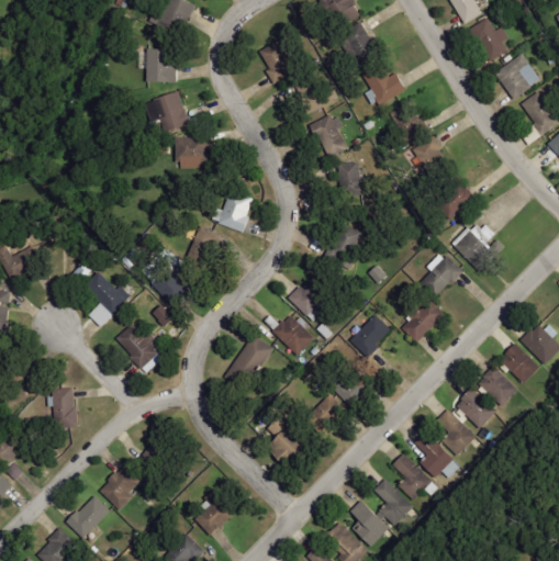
[(196,3),(187,0),(166,0),(161,10),(155,7),(149,22),(182,35),(196,3)]
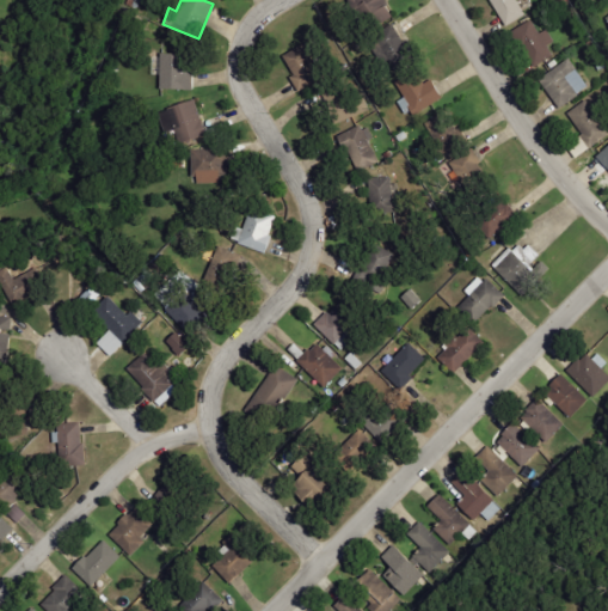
[(394,13),(386,0),(354,0),(370,28),(394,13)]
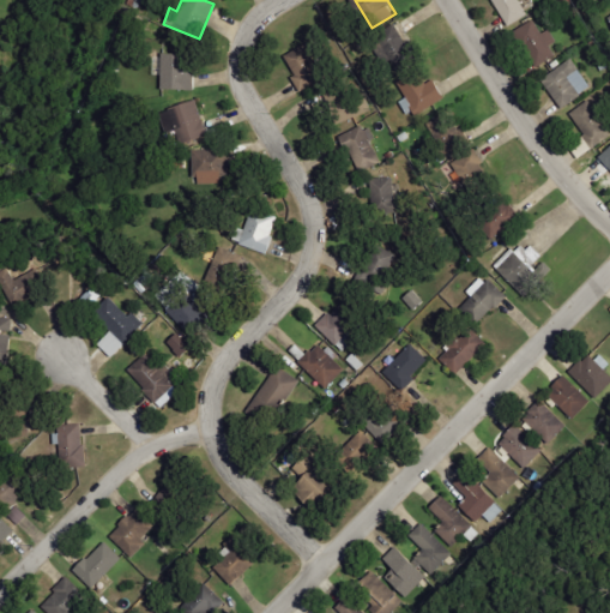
[(526,14),(518,0),(491,0),(506,25),(526,14)]
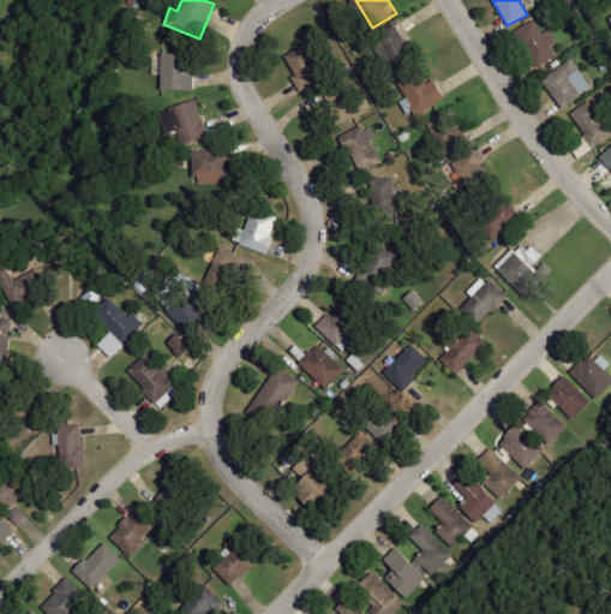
[(549,45),(556,41),(549,28),(540,33),(533,19),(514,30),(535,66),(555,55),(549,45)]
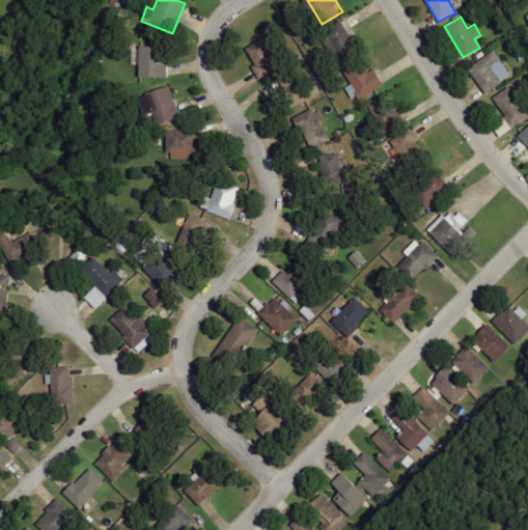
[(330,56),(338,53),(340,59),(358,52),(346,20),(327,27),(330,36),(324,38),(330,56)]
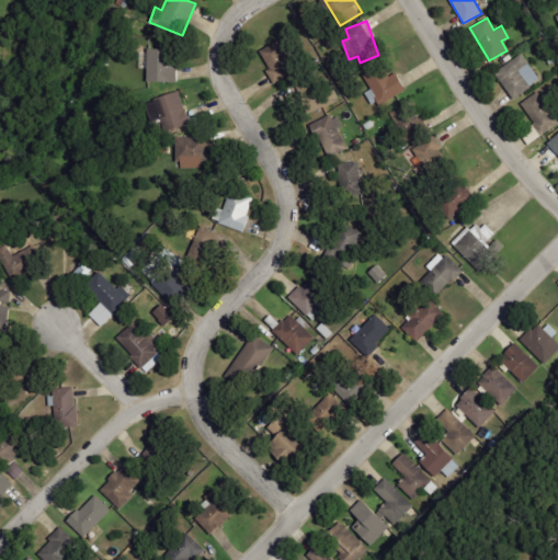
[(275,82),(296,72),(279,41),(259,50),(275,82)]
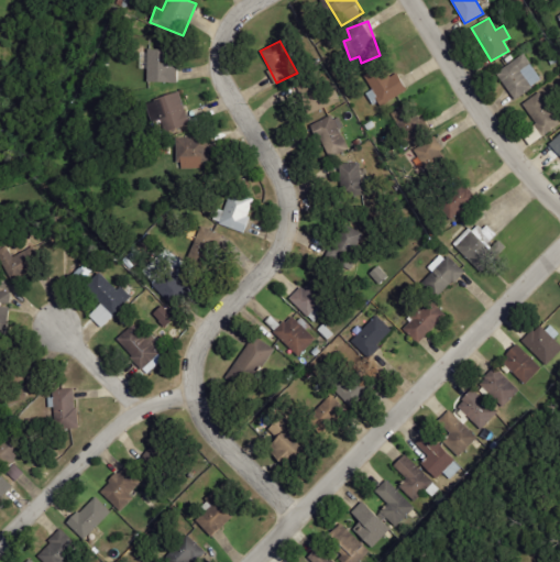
[(173,48),(147,48),(146,81),(178,83),(179,65),(173,65),(173,48)]
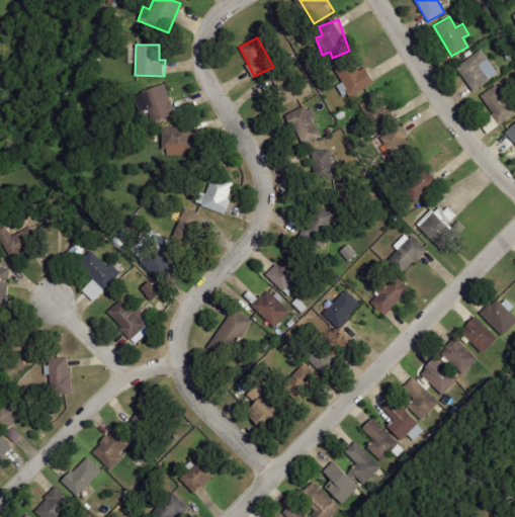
[(498,73),(481,49),(455,67),(473,91),(498,73)]
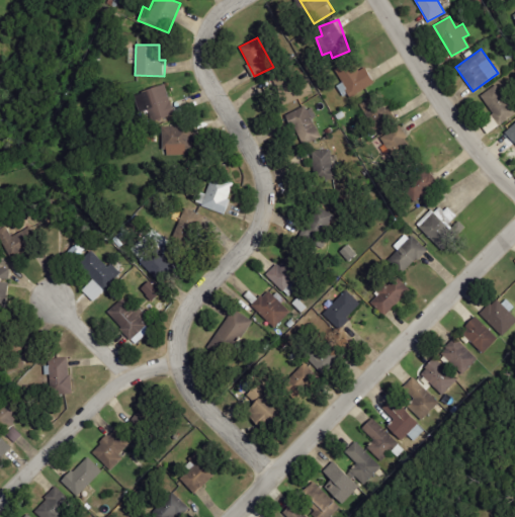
[(367,66),(358,70),(353,59),(335,67),(341,83),(337,85),(341,94),(347,91),(349,95),(375,84),(367,66)]
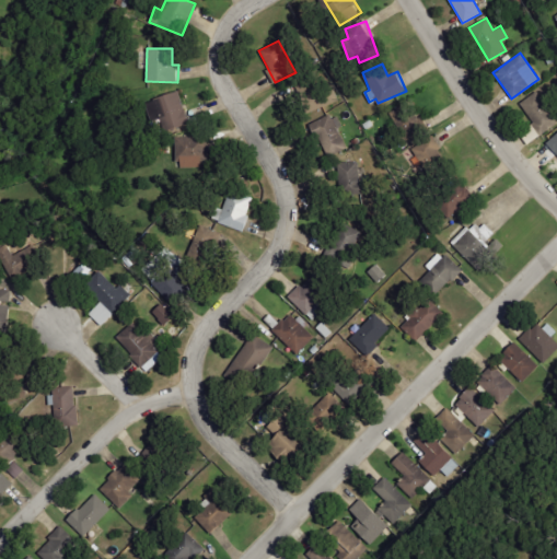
[(540,135),(556,121),(556,120),(537,90),(519,102),(540,135)]
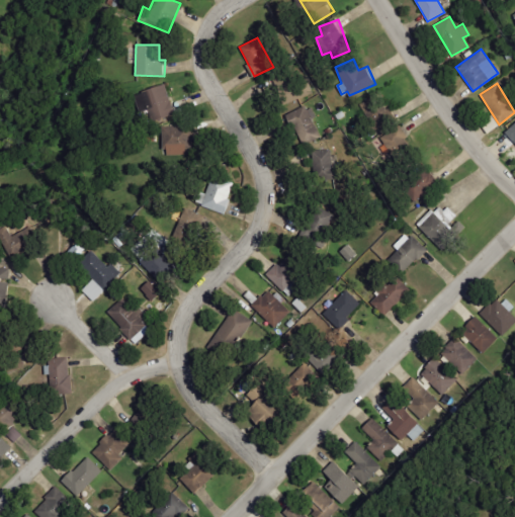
[(174,115),(167,84),(135,92),(139,109),(148,107),(151,120),(174,115)]
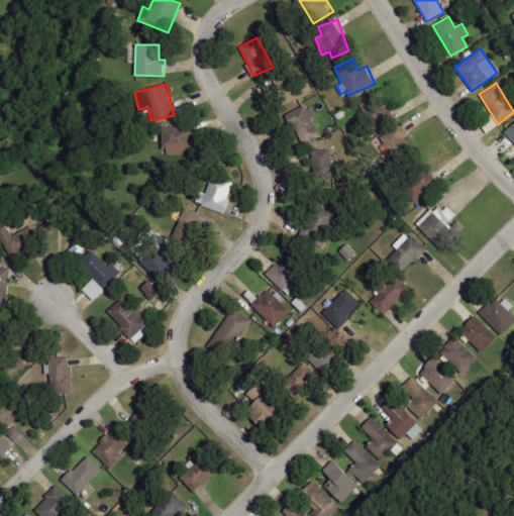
[(392,107),(385,110),(379,95),(362,101),(372,129),(396,120),(392,107)]
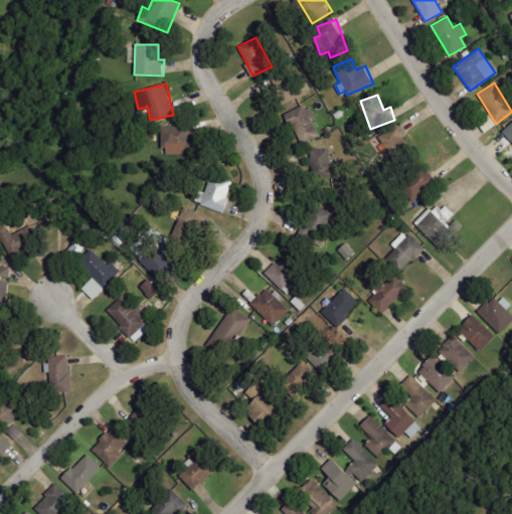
[(307,104),(286,113),(300,144),(319,136),(311,117),(312,117),(307,104)]
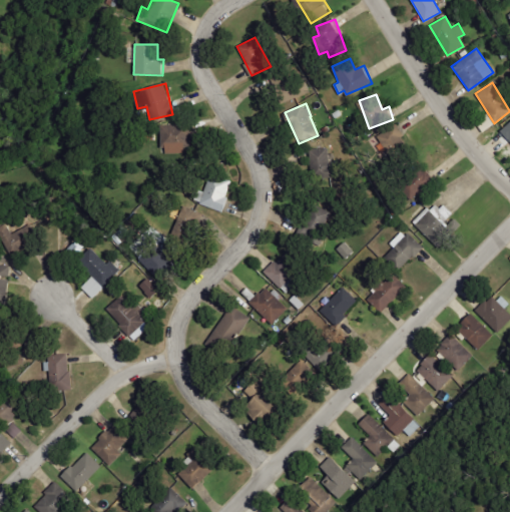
[(509,121),(500,130),(509,140),(509,121)]
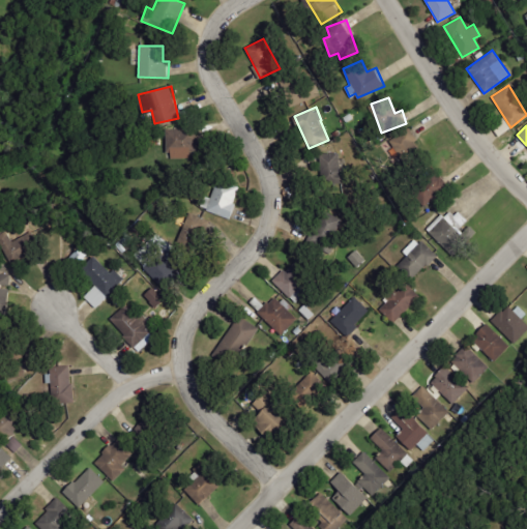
[(167,156),(194,155),(194,128),(167,128),(167,156)]
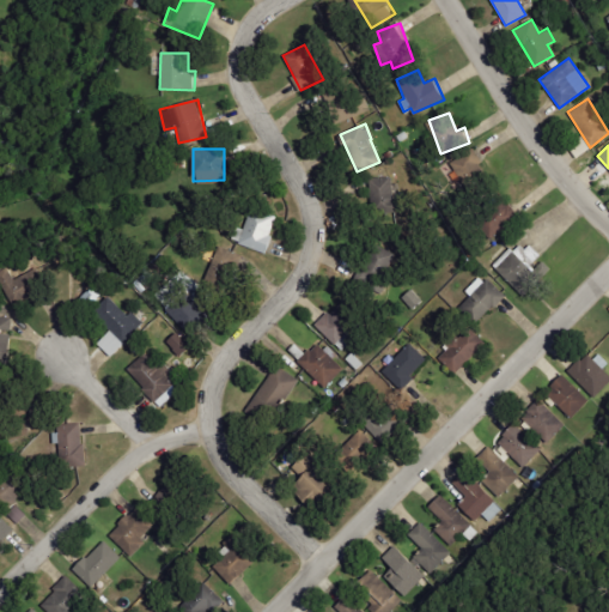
[(469,195),(492,181),(473,149),(450,162),(469,195)]
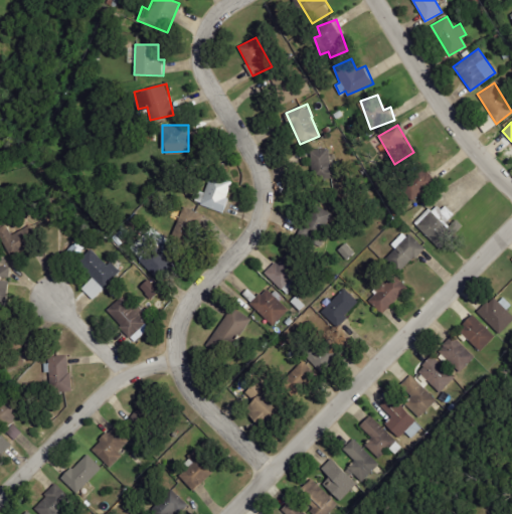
[(332,149),(311,148),(310,174),(331,175),(332,149)]
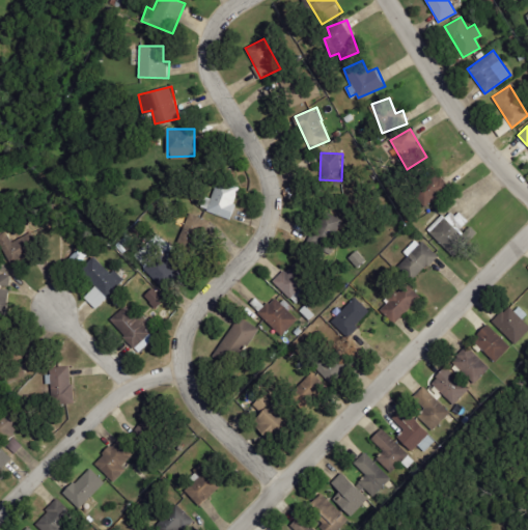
[(449,188),(438,174),(415,196),(426,208),(449,188)]
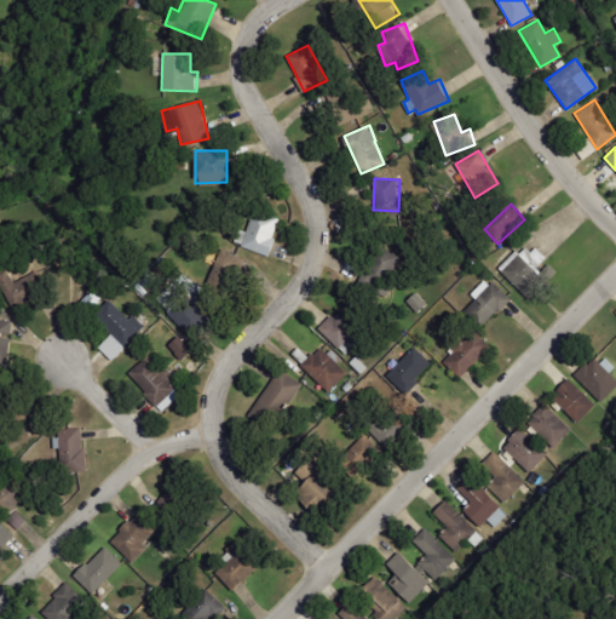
[(281,218),(253,210),(247,231),(237,229),(232,245),(270,256),(281,218)]
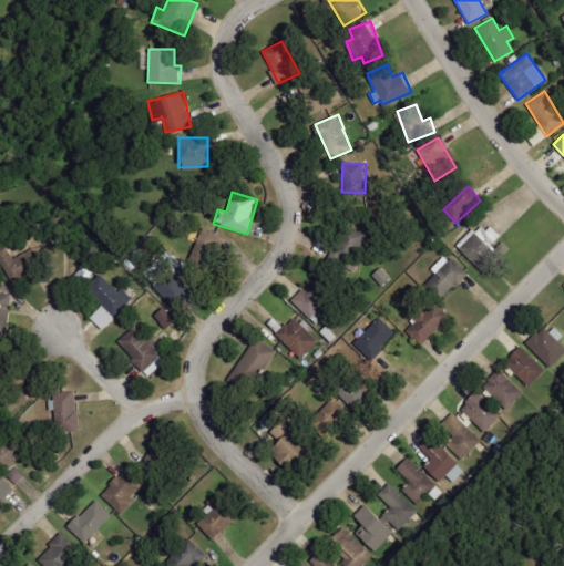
[(457,246),(480,269),(508,243),(491,226),(485,230),(479,224),(457,246)]
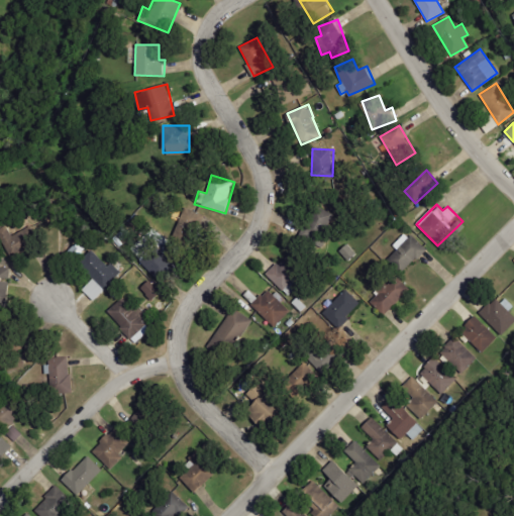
[(318,245),(333,214),(312,205),(298,236),(318,245)]
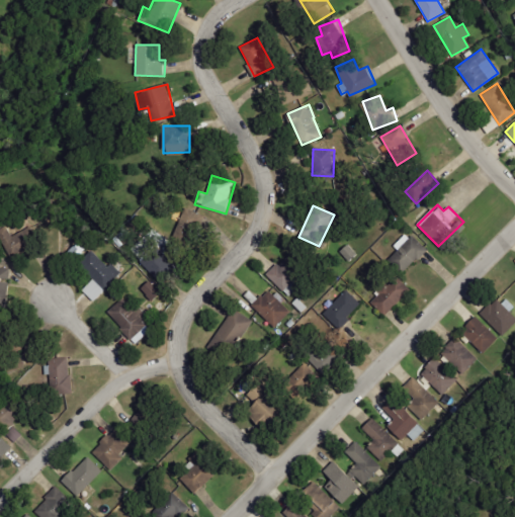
[(190,247),(204,217),(185,207),(171,238),(190,247)]
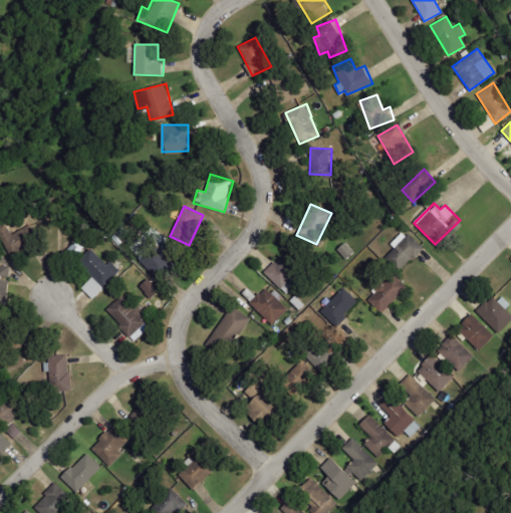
[(0,231),(9,254),(39,242),(32,225),(10,233),(7,225),(0,228),(0,231)]
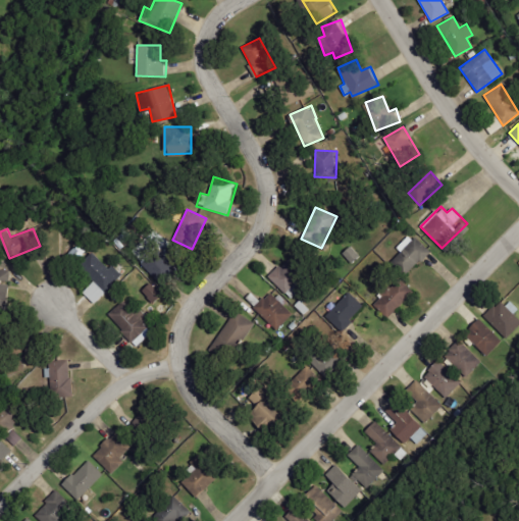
[(401,251),(391,261),(407,276),(429,252),(410,233),(397,247),(401,251)]
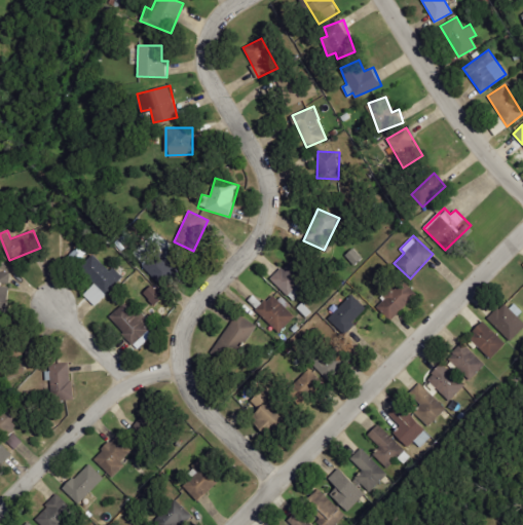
[(174,267),(184,256),(167,239),(143,266),(165,288),(180,272),(174,267)]
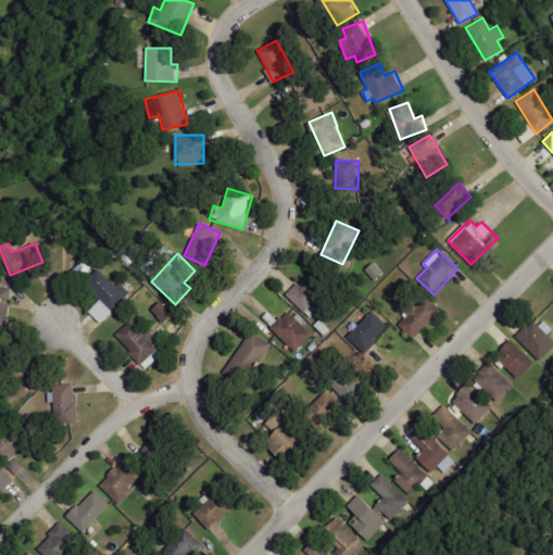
[(364,269),(374,281),(382,274),(373,262),(364,269)]
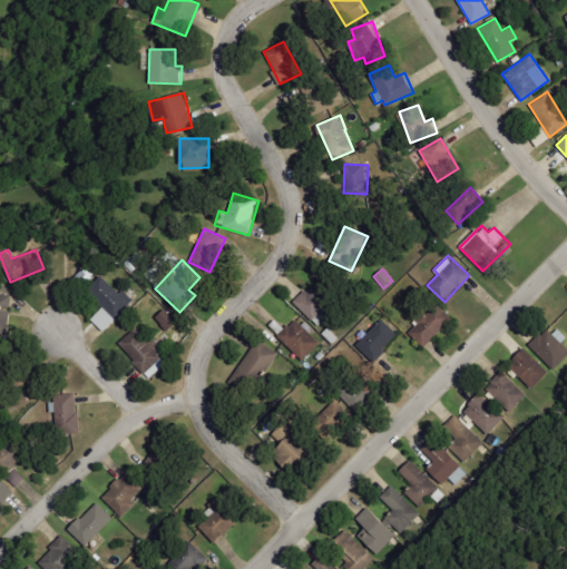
[(120,288),(117,292),(99,275),(85,291),(101,306),(89,320),(103,331),(132,298),(120,288)]
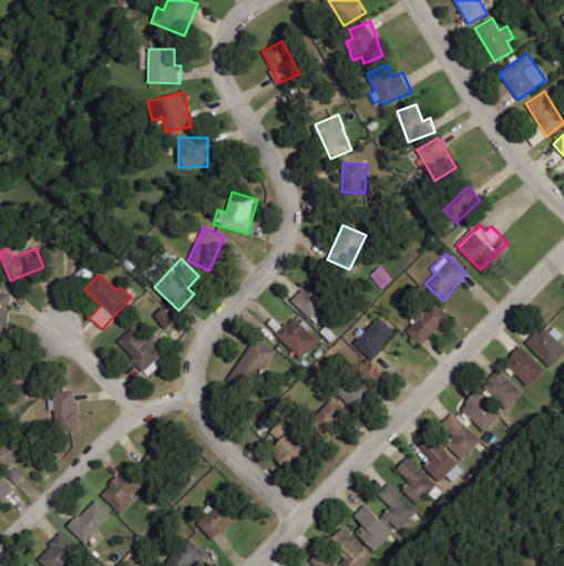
[(291,301),(315,323),(327,312),(321,307),(336,292),(317,275),(291,301)]
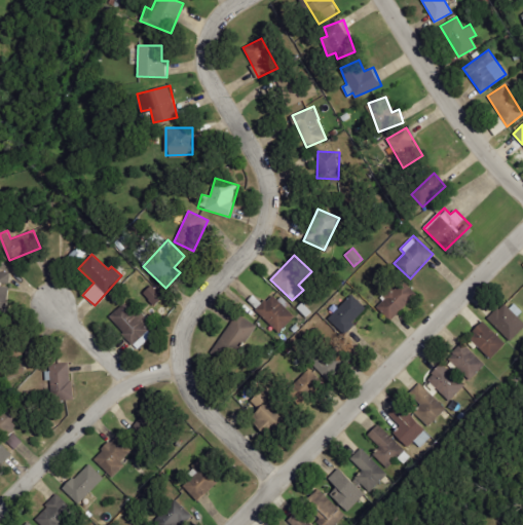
[(0,306),(2,306),(2,296),(8,296),(9,271),(0,270),(0,306)]
